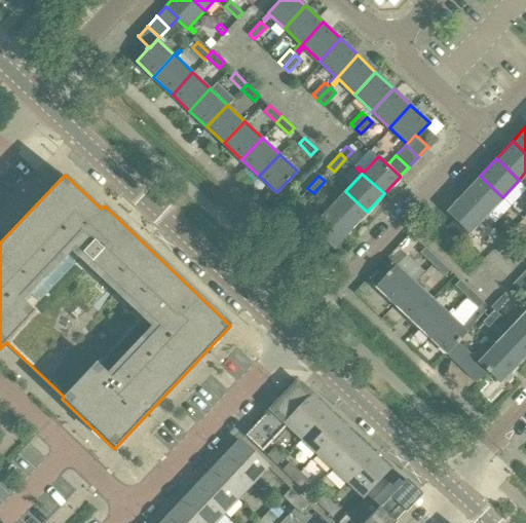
[(480,176),(463,193),(486,216),(502,197),(480,176)]
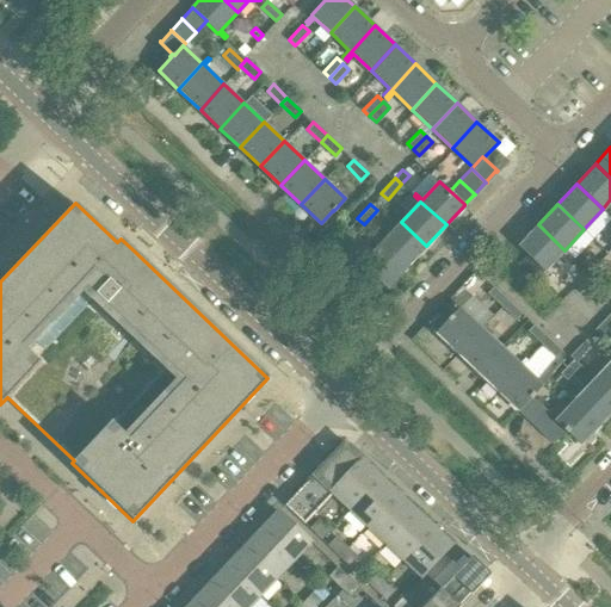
[(364,224),(357,218),(344,231),(351,239),(364,224)]
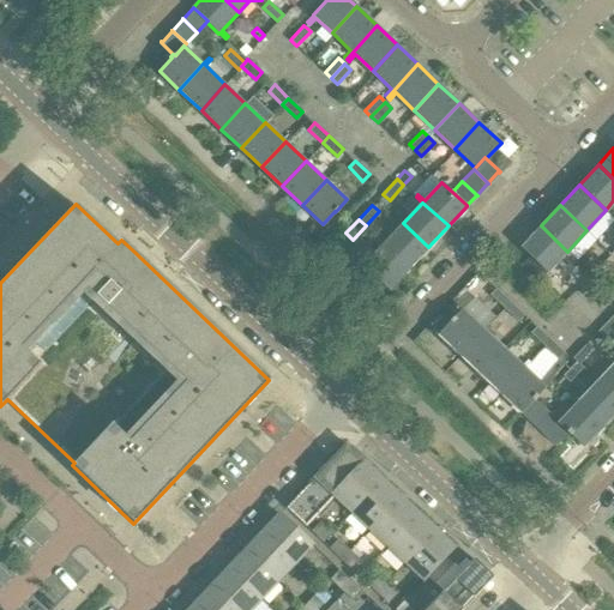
[(403,223),(384,243),(409,267),(428,247),(403,223)]
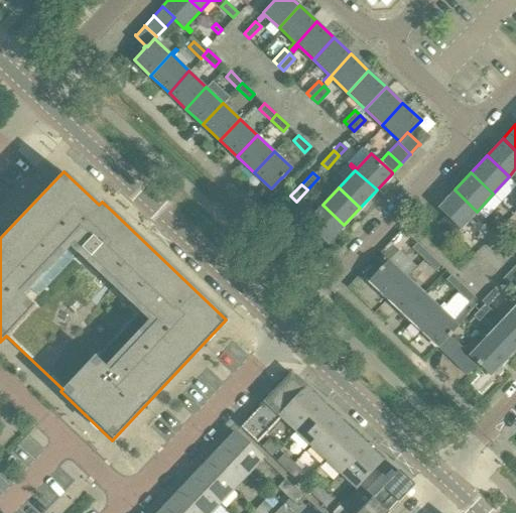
[(455,189),(445,200),(438,207),(461,228),(477,212),(455,189)]
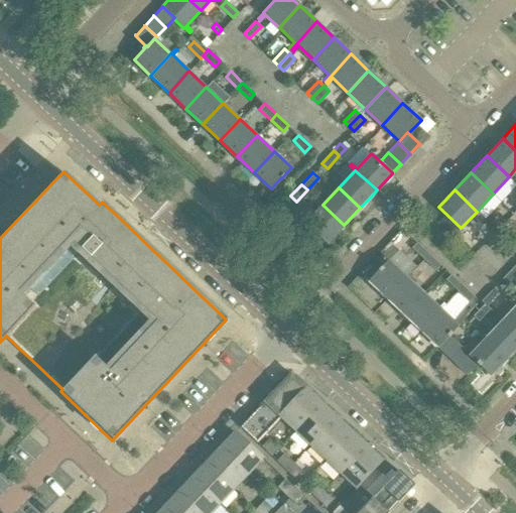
[(515,198),(513,196),(504,205),(513,212),(515,208),(515,198)]
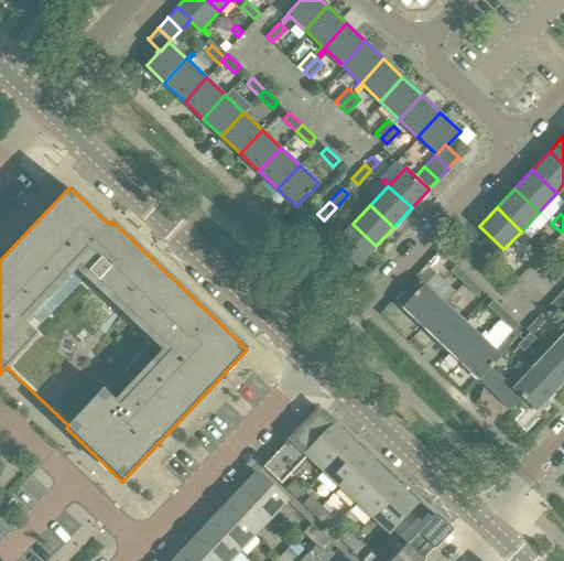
[(376,246),(353,224),(334,243),(343,250),(342,251),(345,255),(346,254),(358,265),(376,246)]
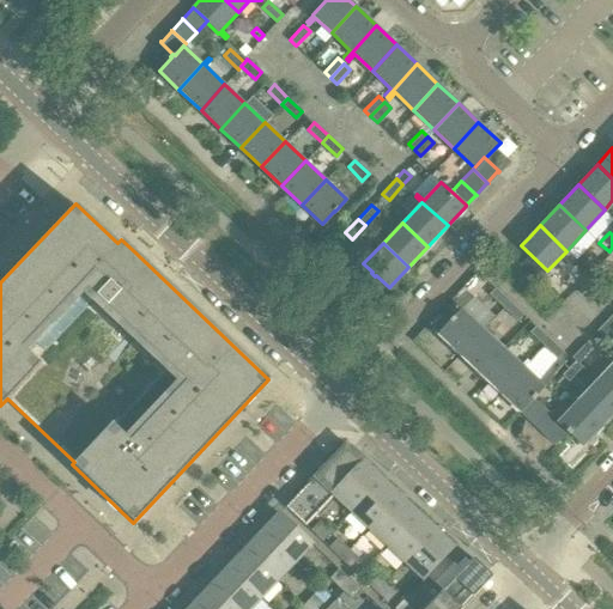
[(583,265),(572,275),(580,282),(589,272),(590,270),(583,265)]
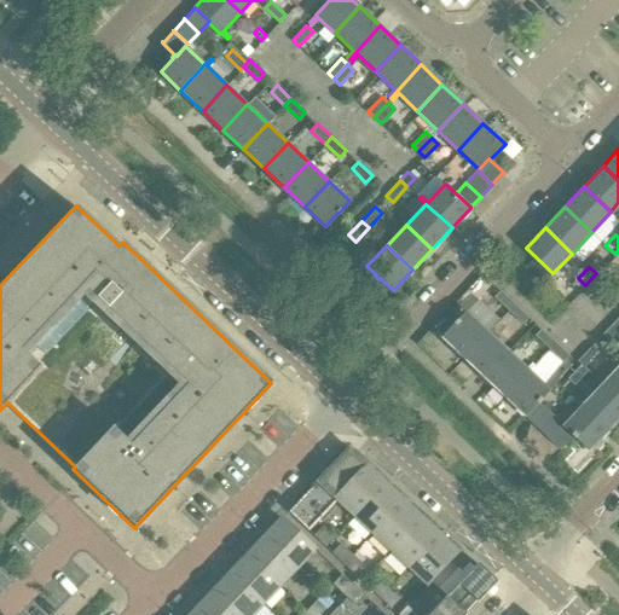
[(493,295),(508,309),(514,302),(499,289),(493,295)]
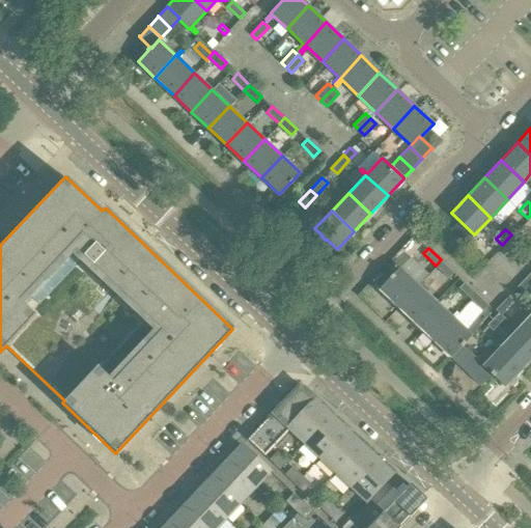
[(441,259),(436,266),(447,277),(453,271),(441,259)]
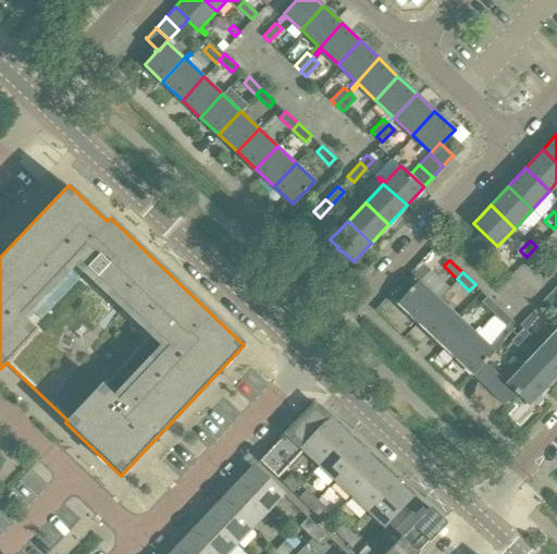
[(397,304),(417,321),(438,298),(420,280),(411,288),(411,287),(408,291),(409,292),(397,304)]
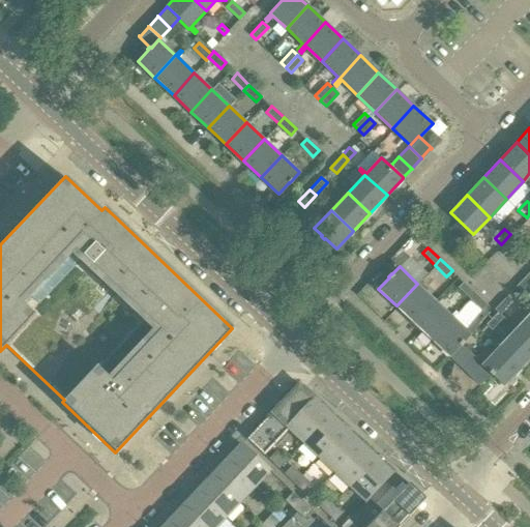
[(529,280),(529,275),(527,273),(516,285),(521,291),(529,280)]
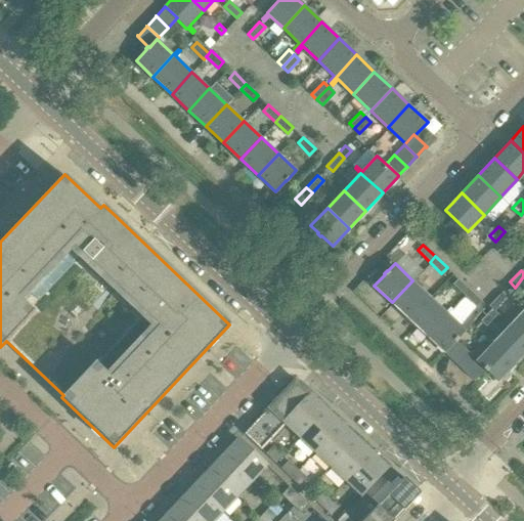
[(392,302),(409,318),(430,297),(415,283),(420,277),(418,275),(412,280),(392,302)]
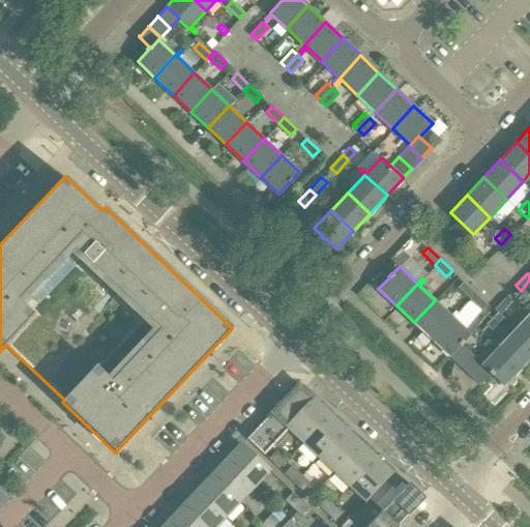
[(458,286),(469,297),(475,292),(463,281),(458,286)]
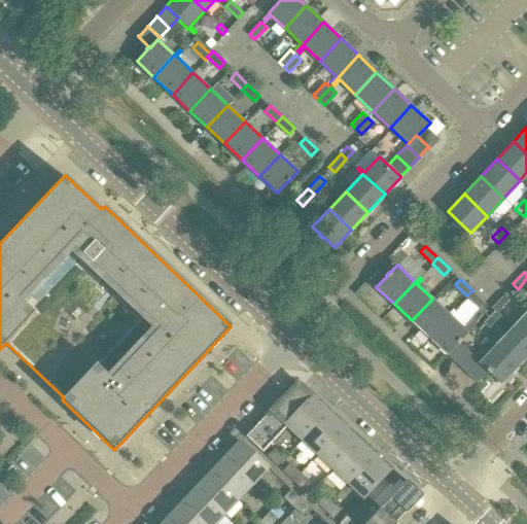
[(472,290),(466,295),(479,307),(485,302),(472,290)]
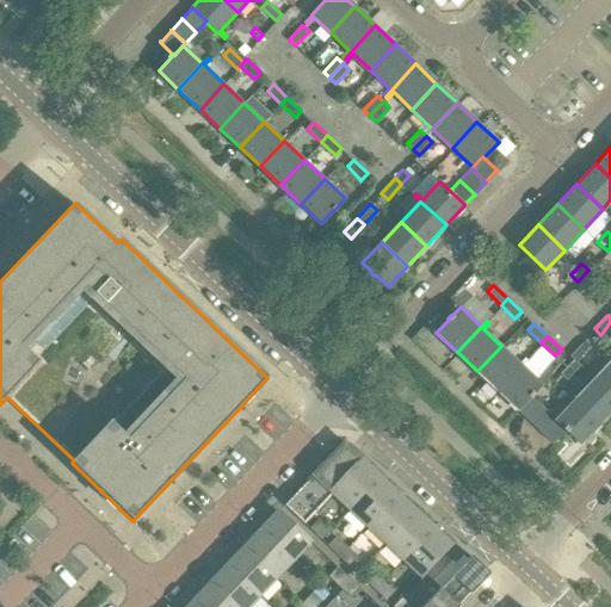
[(569,354),(573,358),(576,360),(590,347),(582,340),(569,354)]
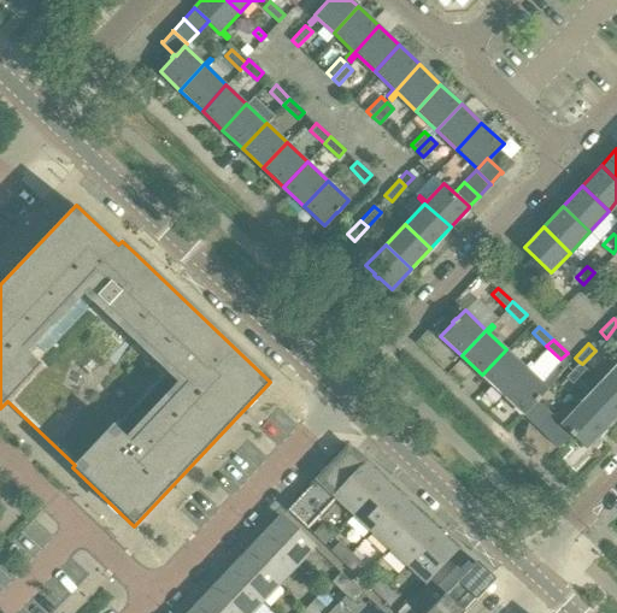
[(482,375),(503,394),(527,369),(506,349),(482,375)]
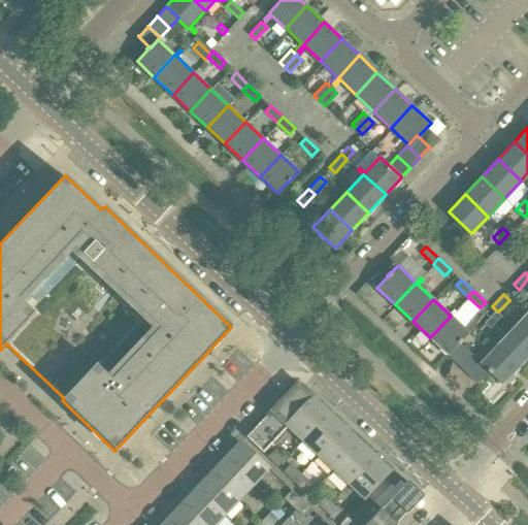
[(526,314),(514,327),(527,340),(527,310),(523,306),(521,308),(526,314)]
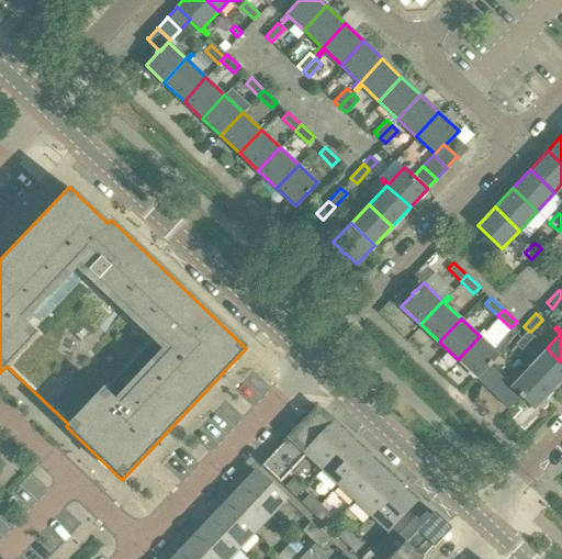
[(530,332),(527,330),(515,343),(521,348),(534,335),(530,332)]
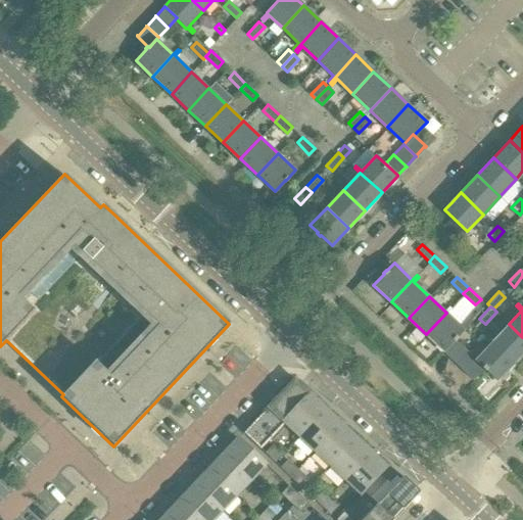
[(443,350),(455,339),(464,329),(446,313),(426,334),(443,351),(443,350)]
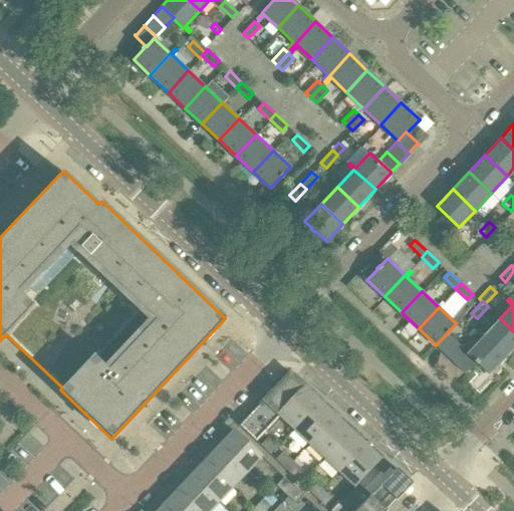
[(481,327),(480,329),(506,354),(513,345),(513,331),(500,318),(487,332),(481,327)]
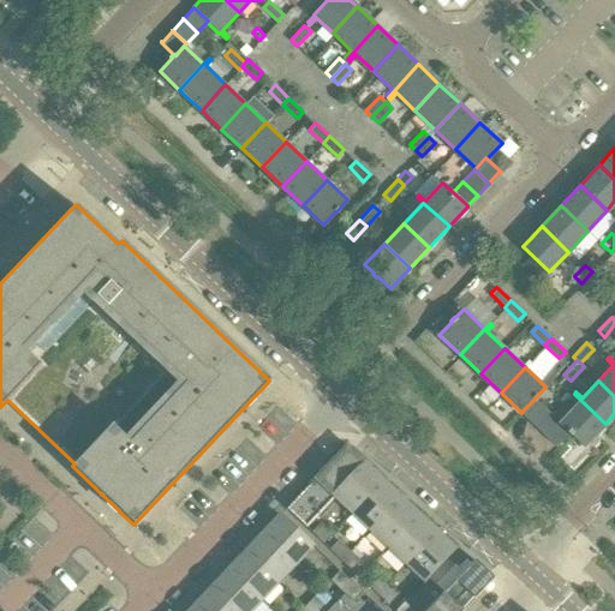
[(553,417),(557,420),(572,433),(585,445),(605,424),(574,394),(572,396),(578,402),(561,420),(555,414),(553,417)]
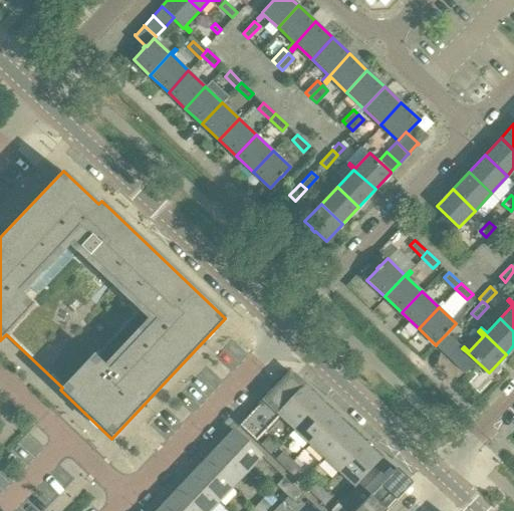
[(445,353),(456,342),(447,333),(436,344),(445,353)]
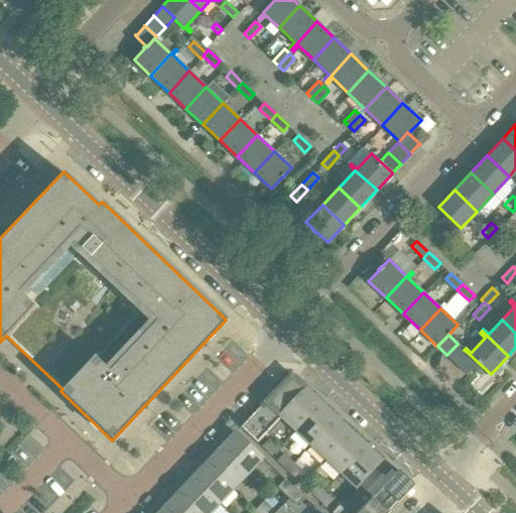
[(456,364),(457,365),(468,353),(464,350),(458,344),(446,355),(446,356),(447,355),(457,364),(456,364)]
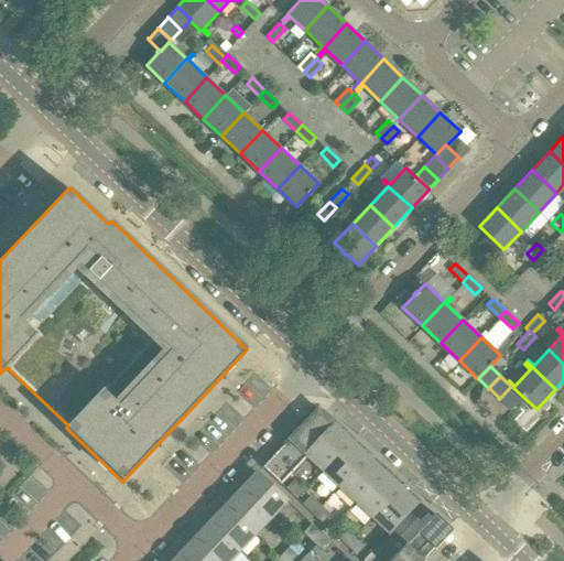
[(523,399),(524,398),(511,386),(499,399),(500,398),(510,408),(509,408),(510,409),(521,397),(523,399)]
